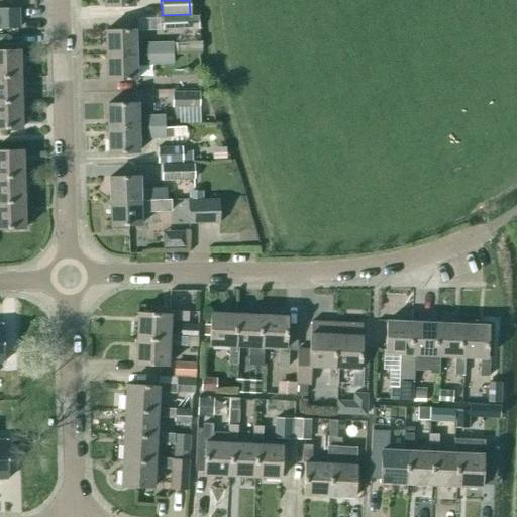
[(0,27),(18,28),(18,8),(0,7),(0,27)]
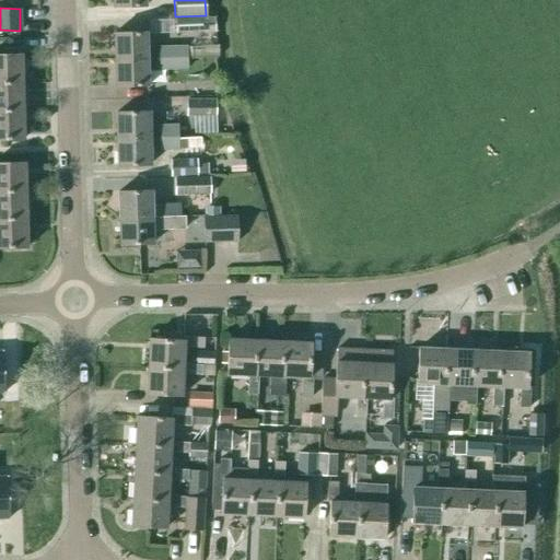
[(175,18),(175,33),(202,32),(202,16),(175,18)]
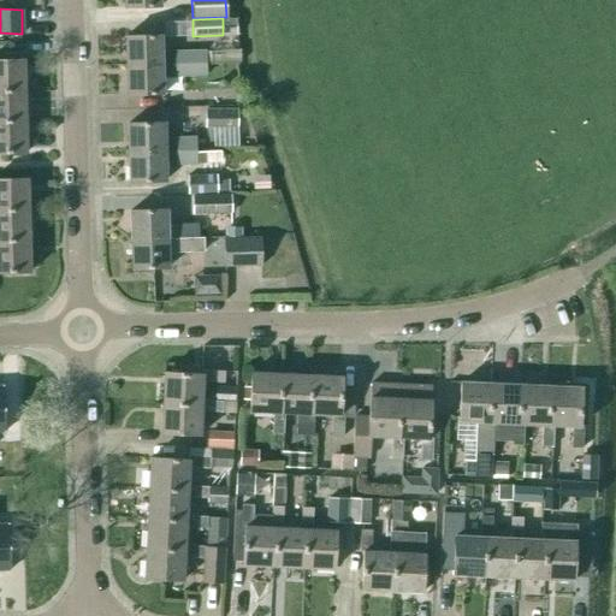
[(125,65),(205,63),(205,51),(161,53),(160,35),(125,36),(125,65)]
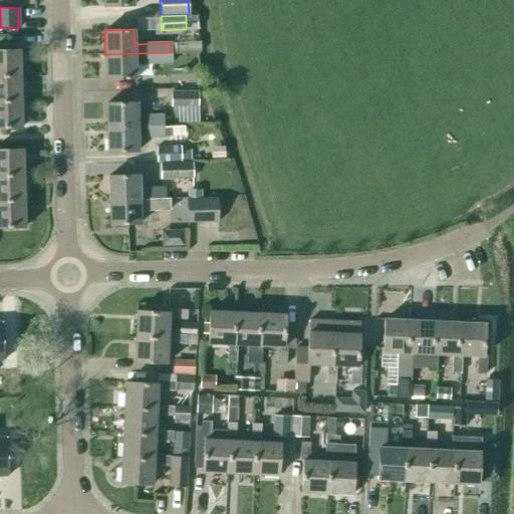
[(0,75),(20,75),(19,50),(0,50),(0,75)]
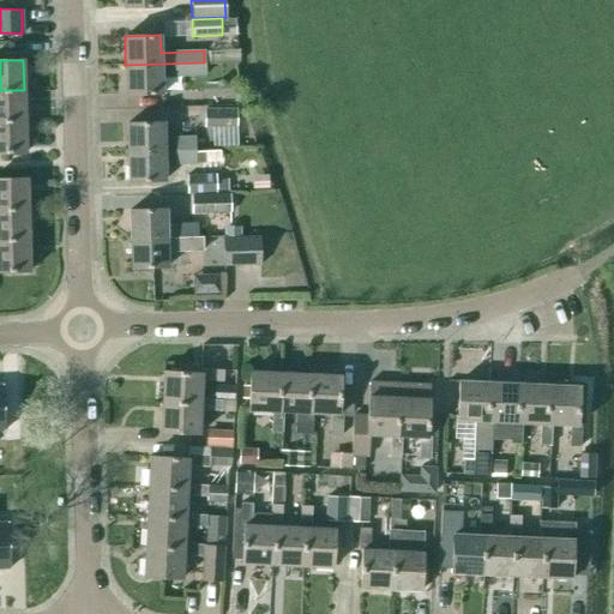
[(204,74),(204,62),(125,65),(126,94),(161,94),(161,76),(204,74)]
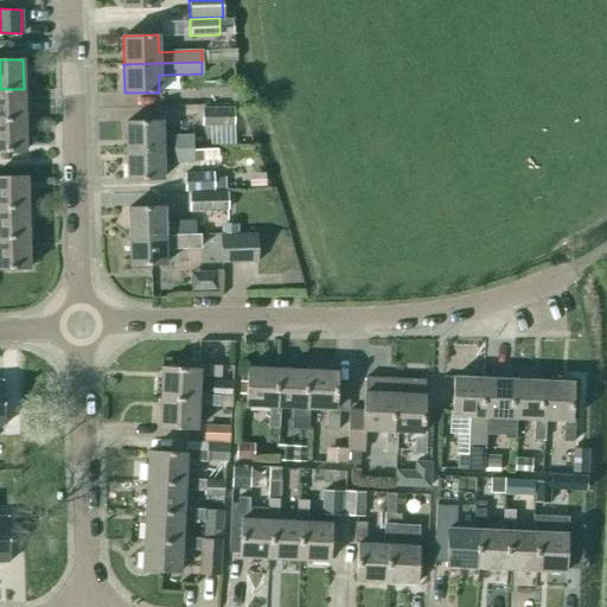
[(24,89),(0,89),(0,119),(24,119),(24,89)]
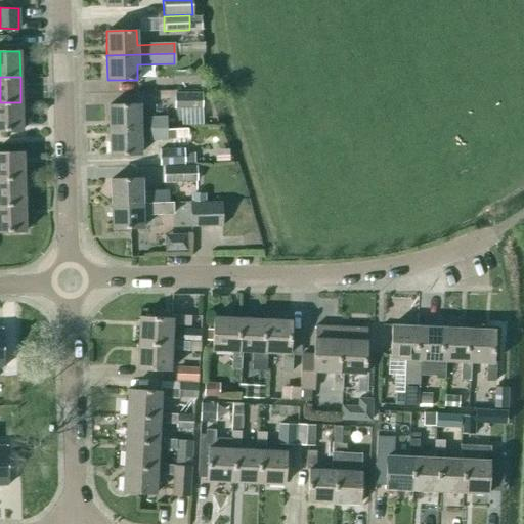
[(174,93),(174,108),(202,107),(202,92),(174,93)]
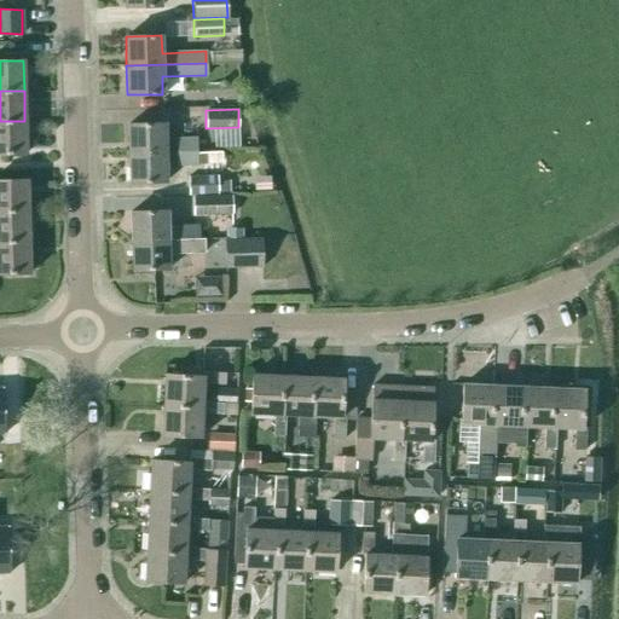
[(0,154),(25,154),(24,121),(0,121),(0,154)]
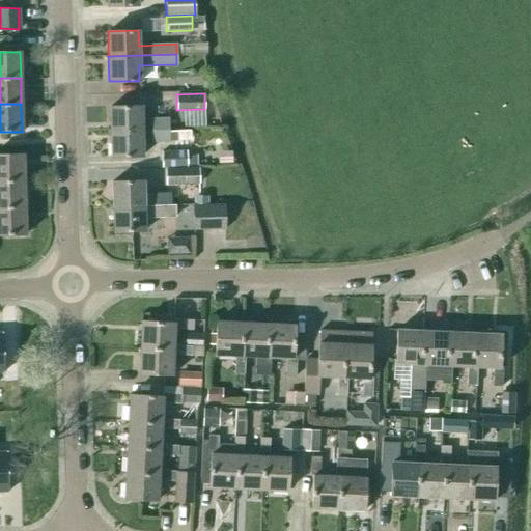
[(110,106),(110,132),(168,130),(168,118),(141,119),(141,106),(110,106)]
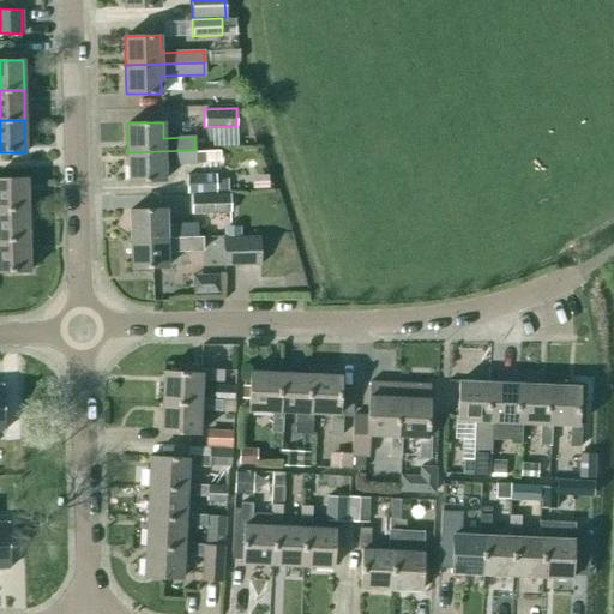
[(196,163),(194,150),(127,152),(128,181),(164,180),(163,164),(196,163)]
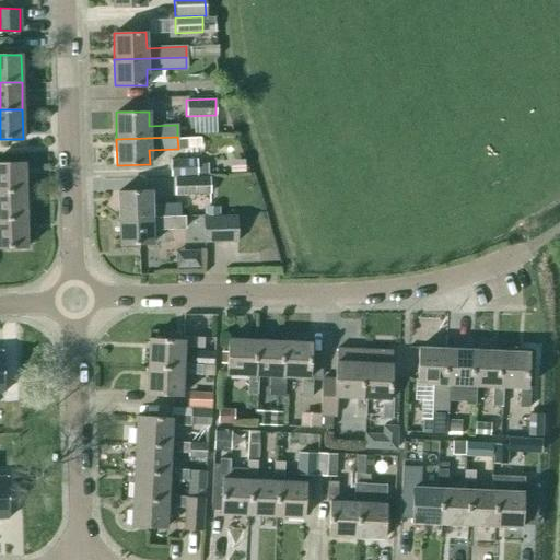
[(178,149),(187,148),(187,137),(177,137),(178,149)]
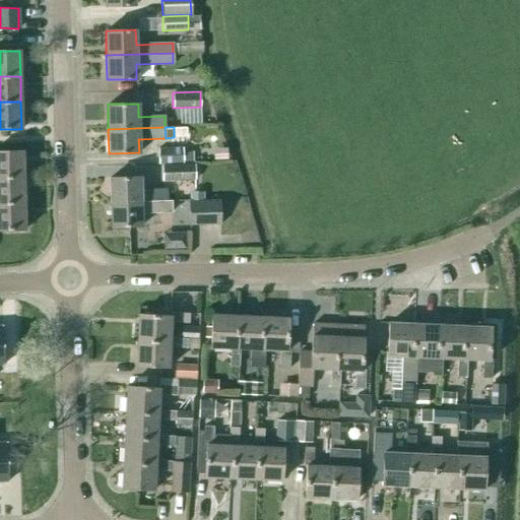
[(183,151),(183,146),(157,147),(157,163),(183,163),(183,151)]
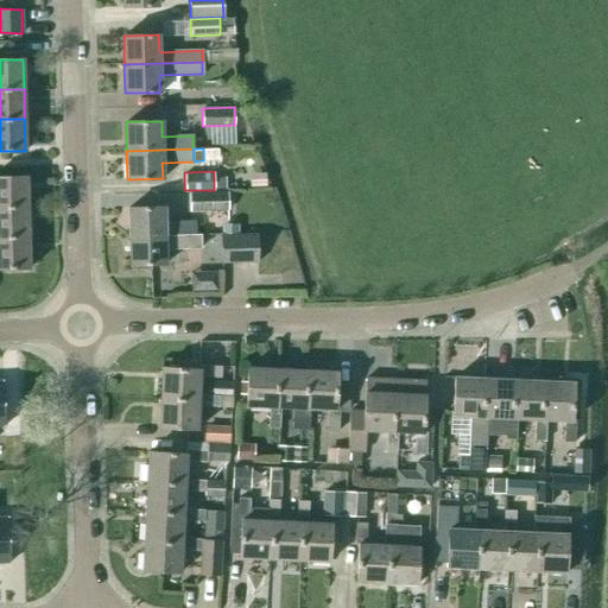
[(251,187),(265,187),(265,173),(249,175),(251,187)]
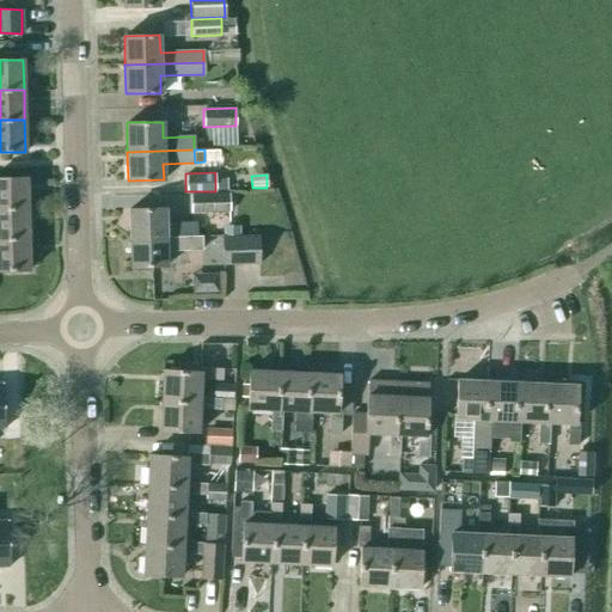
[(0,208),(28,208),(26,178),(0,178),(0,208)]
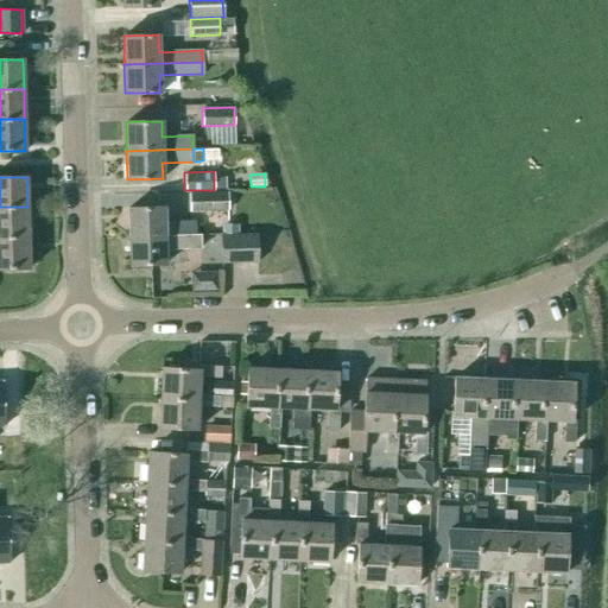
[(214,190),(226,190),(226,177),(214,177),(214,190)]
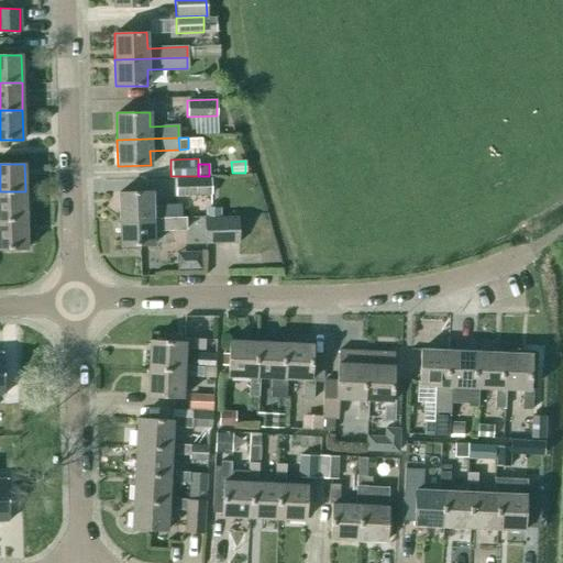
[(175,177),(176,195),(211,195),(211,177),(175,177)]
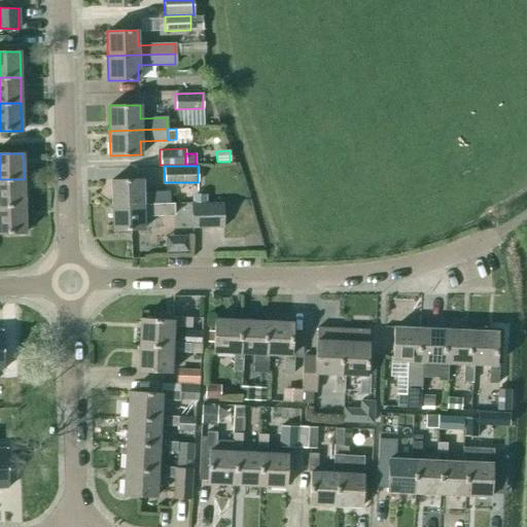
[(0,205),(24,205),(24,179),(0,179),(0,205)]
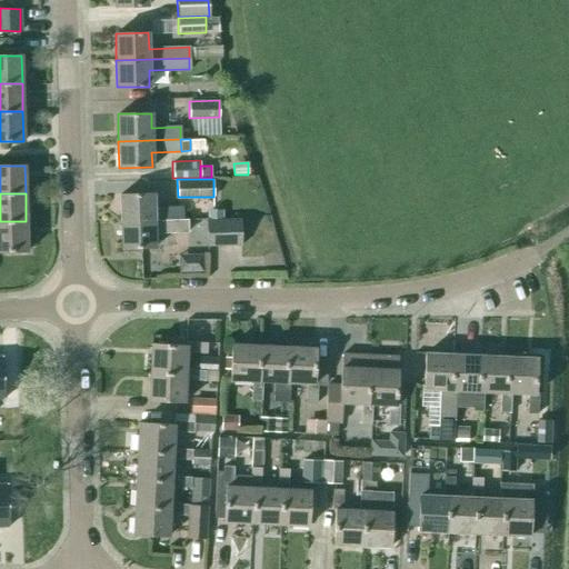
[(183,208),(153,209),(153,193),(120,195),(121,221),(185,219),(183,208)]
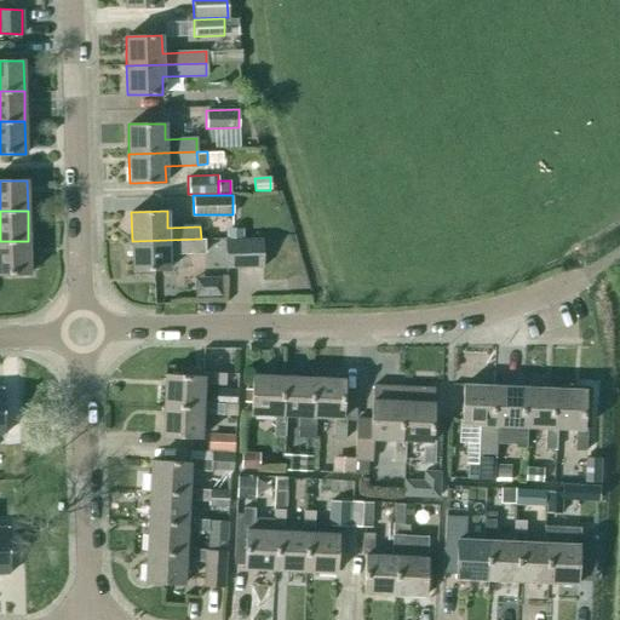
[(201,239),(132,241),(132,270),(168,269),(168,254),(205,252),(205,239),(201,239)]
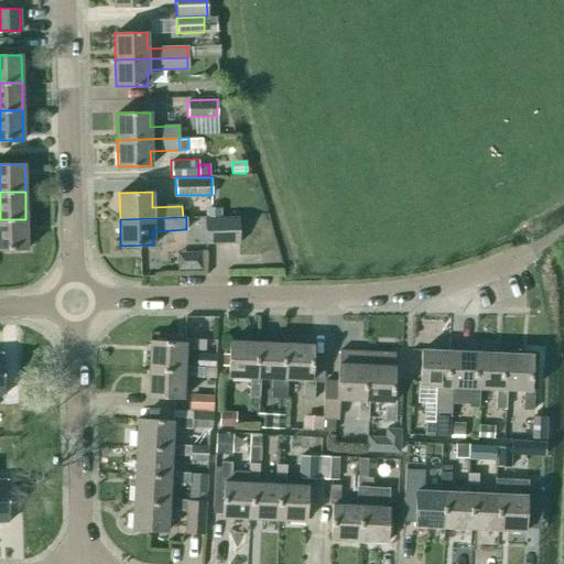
[(239,242),(238,217),(204,218),(205,243),(239,242)]
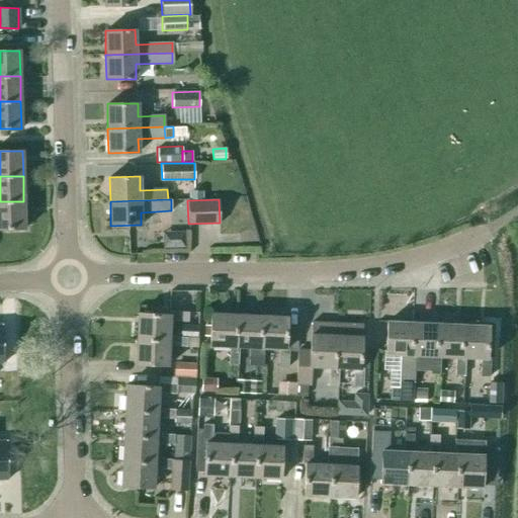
[(0,201),(0,229),(24,229),(23,201),(0,201)]
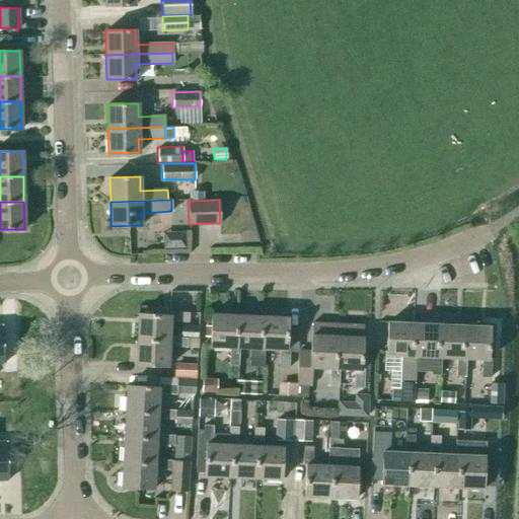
[(183,246),(183,230),(166,230),(166,246),(183,246)]
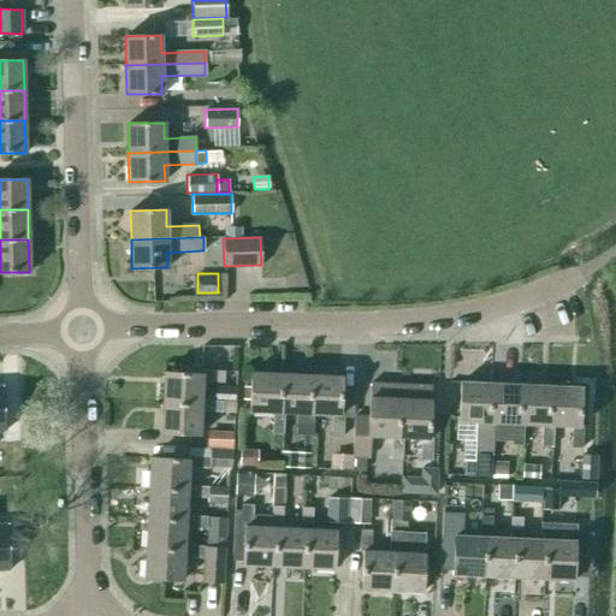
[(164,372),(163,402),(201,404),(201,400),(205,400),(206,381),(224,383),(225,371),(202,371),(202,374),(164,372)]
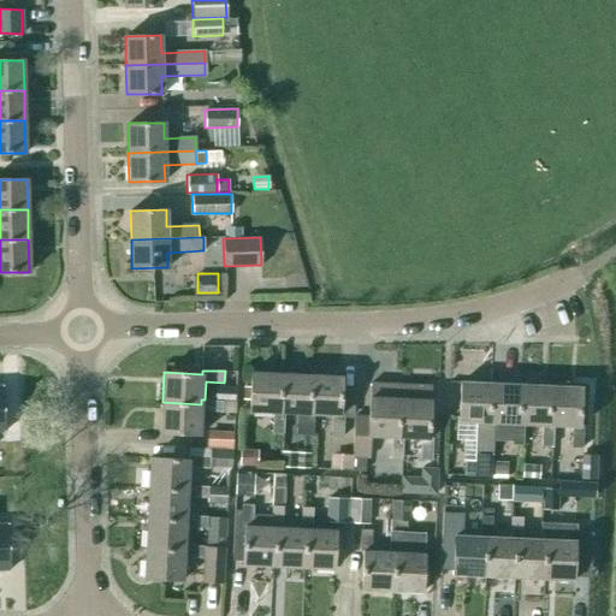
[(283,434),(284,413),(279,413),(280,374),(250,372),(248,412),(272,413),(272,433),(283,434)]
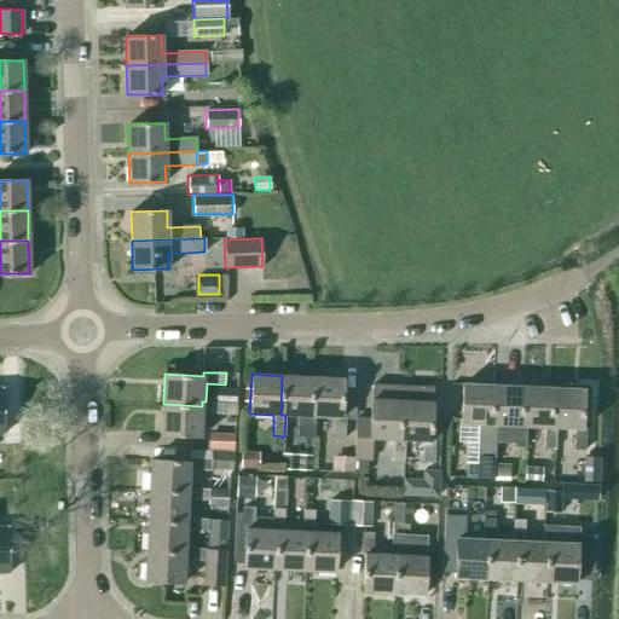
[(282,376),(281,415),(285,415),(296,416),(296,437),(314,438),(316,416),(311,416),(312,377),(282,376)]
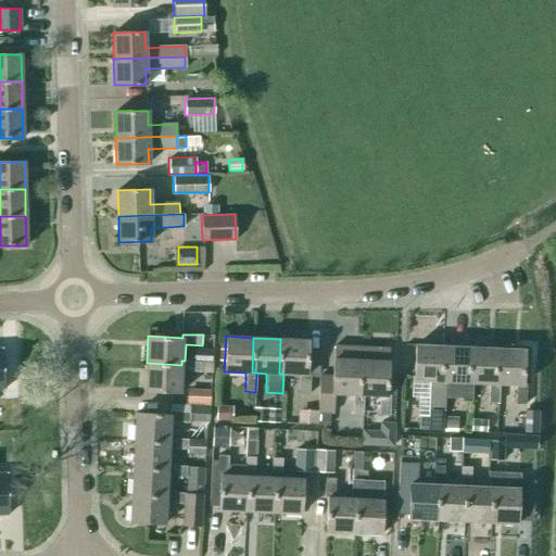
[(279,374),(283,374),(300,375),(299,394),(308,394),(310,374),(306,374),(308,340),(280,339),(279,374)]
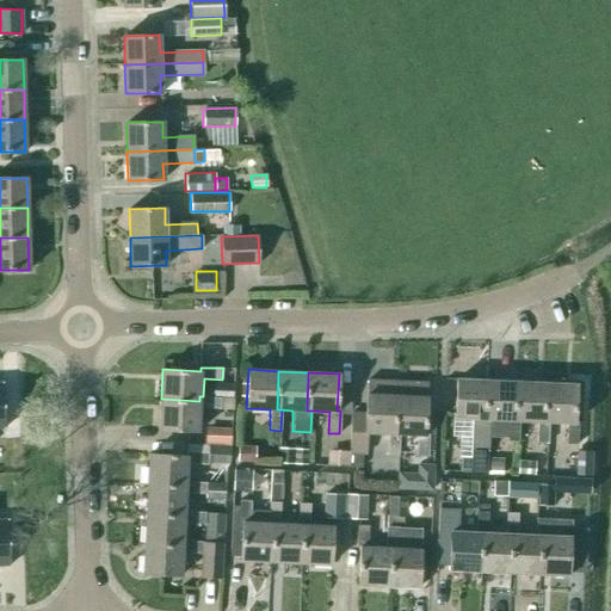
[(397,455),(399,434),(394,433),(396,381),(366,380),(366,394),(365,413),(351,413),(350,452),(366,454),(368,432),(388,433),(387,455),(397,455)]
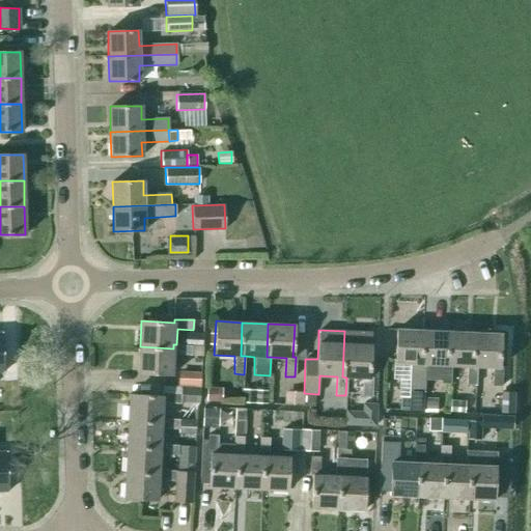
[(422,364),(423,331),(396,330),(395,363),(411,364),(410,390),(424,391),(424,380),(425,364),(422,364)]
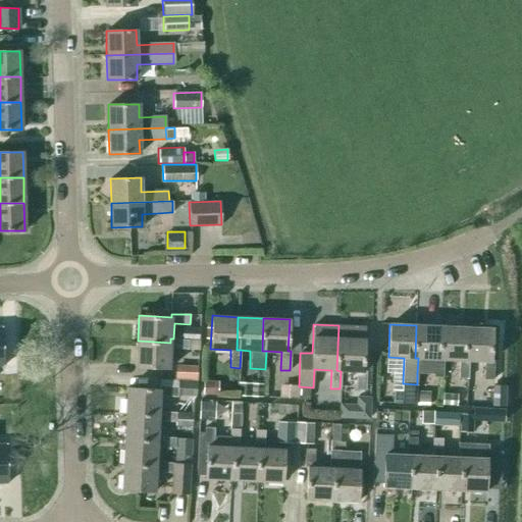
[(336,370),(341,371),(357,371),(356,389),(365,389),(365,384),(366,371),(363,371),(364,357),(365,327),(338,325),(336,370)]
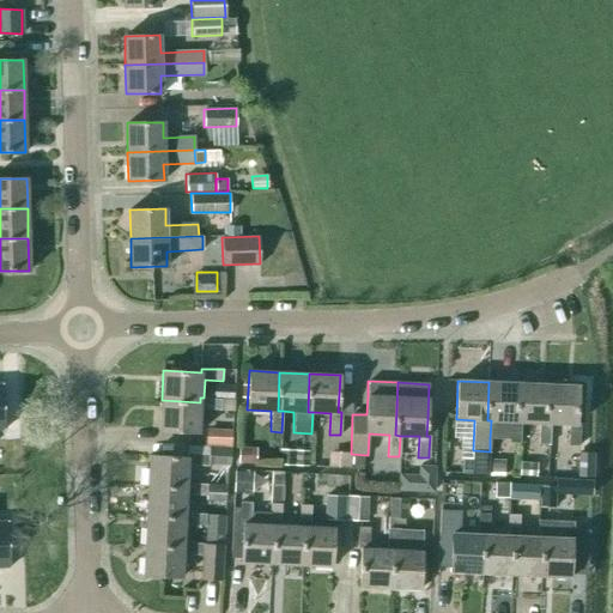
[(489,382),(487,420),(491,420),(490,438),(509,438),(509,443),(520,443),(521,422),(516,422),(517,383),(489,382)]
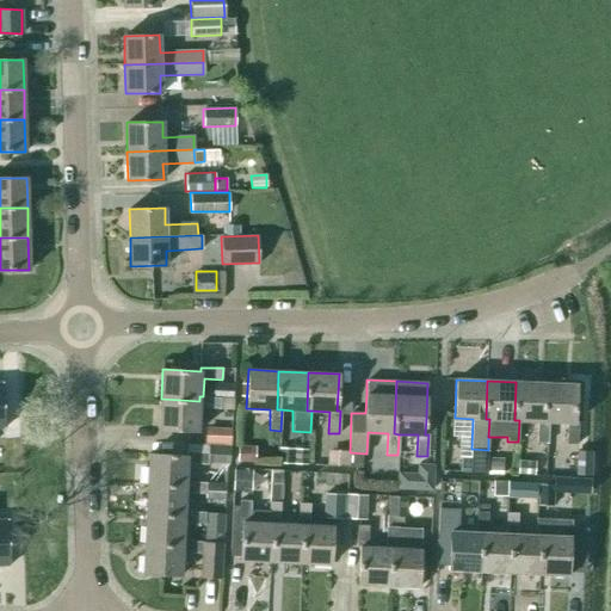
[(233,397),(233,383),(208,382),(208,396),(222,397),(233,397)]
